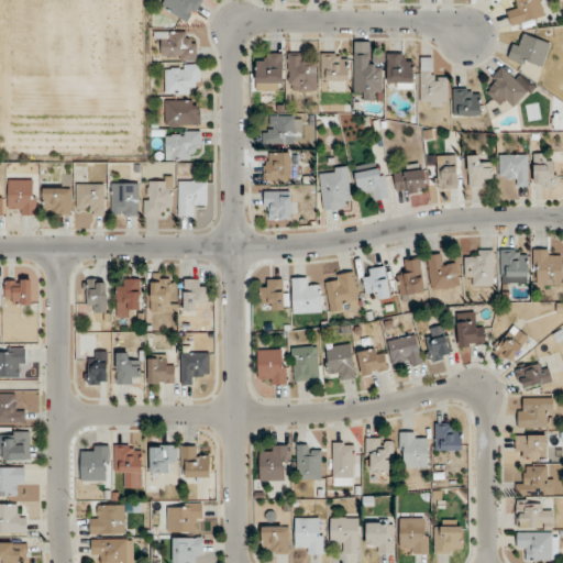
[(188,22),(200,0),(165,0),(162,8),(188,22)]
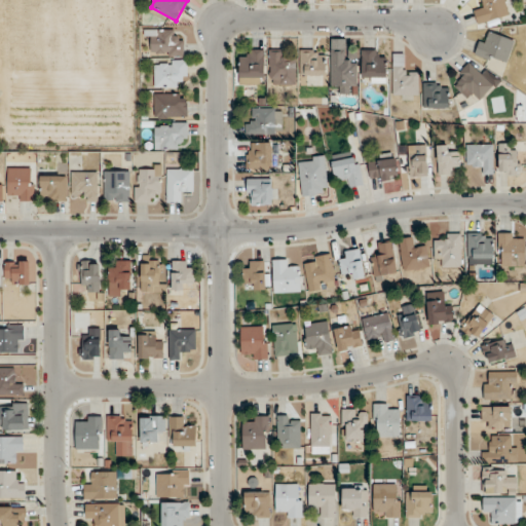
[(503,0),(481,0),(483,6),(474,8),(478,25),(509,16),(503,0)]
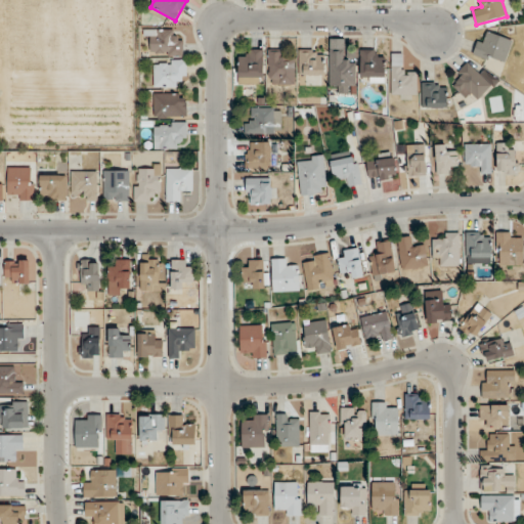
[(182,55),(182,38),(174,38),(174,30),(150,30),(150,55),(182,55)]
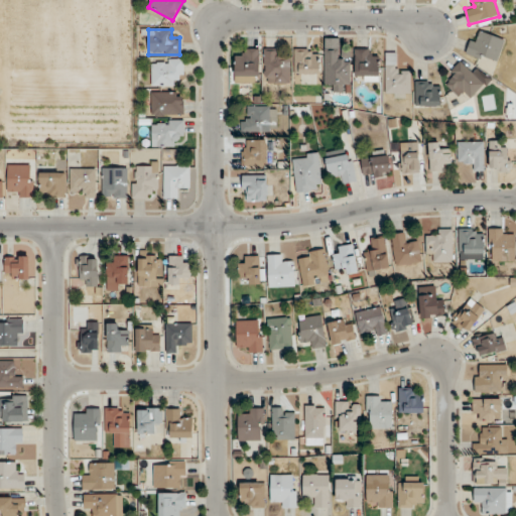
[(467,54),(495,66),(505,40),(476,29),(467,54)]
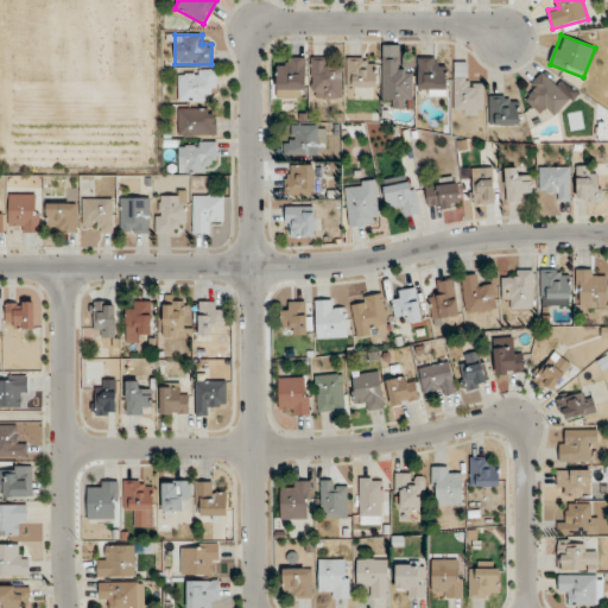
[(305,57),(277,57),(277,97),(305,97),(305,57)]
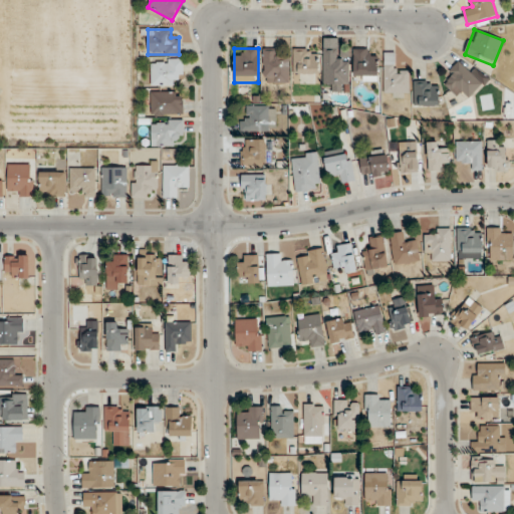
[(319,73),(319,55),(311,55),(311,48),(292,48),(292,73),(319,73)]
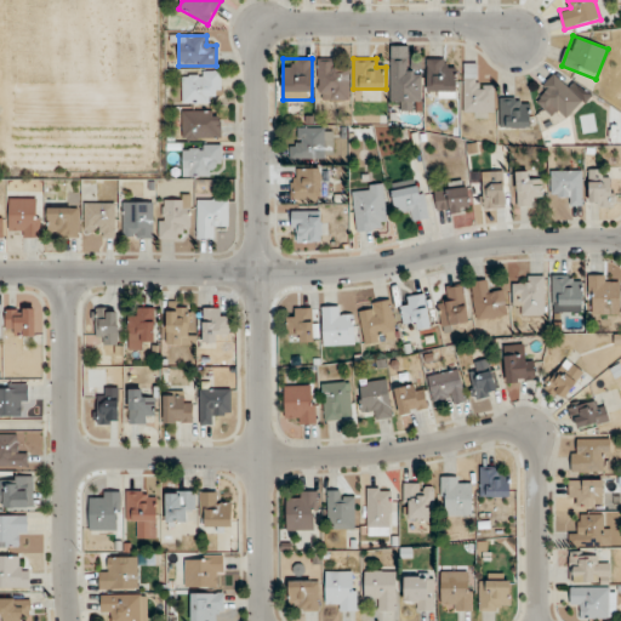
[(421,110),(421,70),(409,70),(409,58),(389,58),(389,101),(402,101),(402,110),(421,110)]
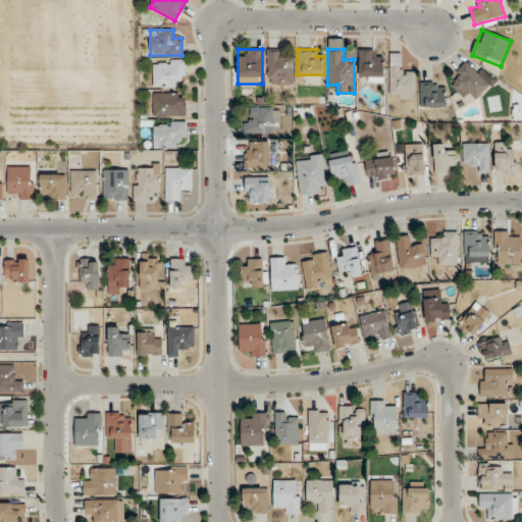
[(376,58),(376,49),(358,49),(358,81),(383,81),(383,58),(376,58)]
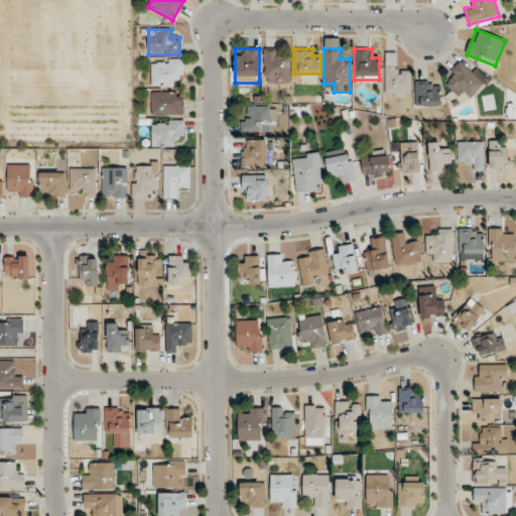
[(264,83),(290,83),(290,50),(264,50),(264,83)]
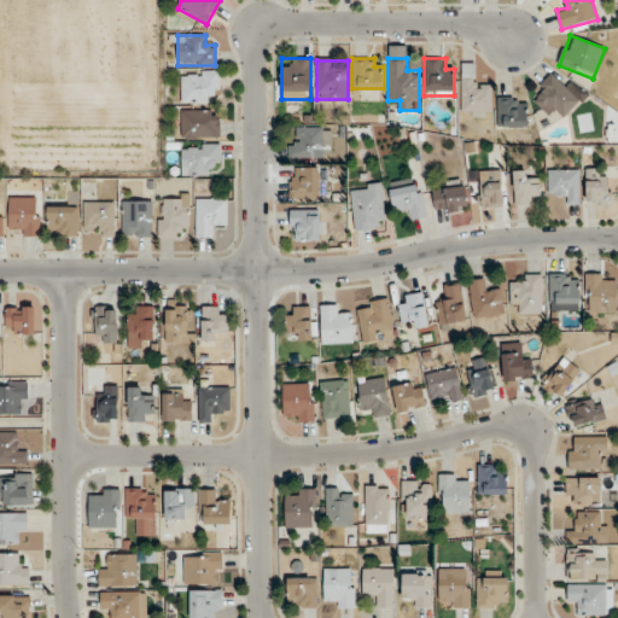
[(476,62),(460,62),(460,114),(491,114),(491,85),(476,85),(476,62)]
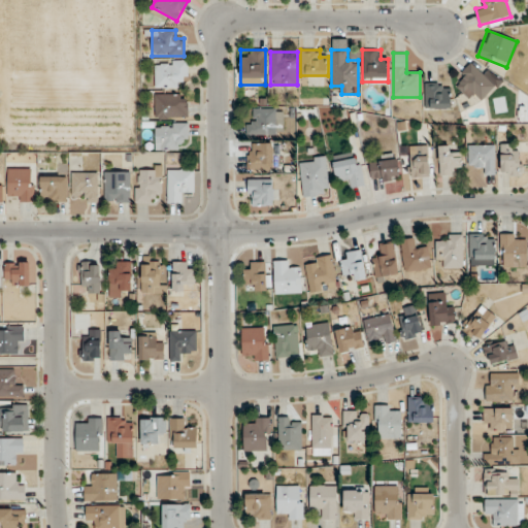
[(156,88),(177,88),(177,80),(188,79),(187,61),(155,62),(156,88)]
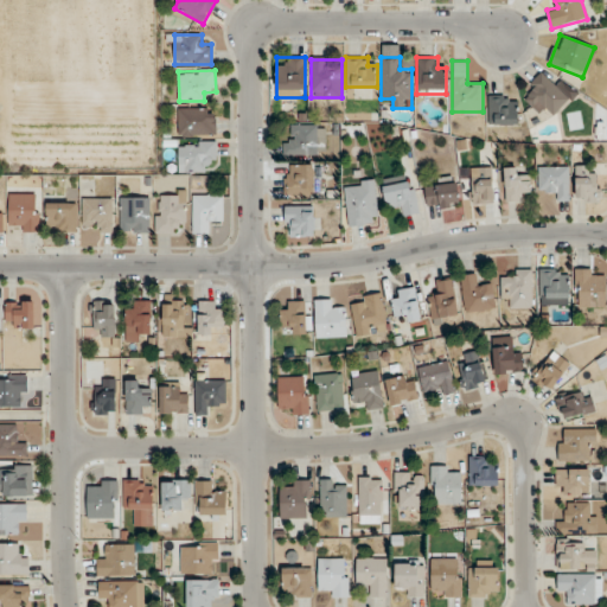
[(568,98),(543,74),(522,95),(541,114),(544,109),(551,116),(568,98)]
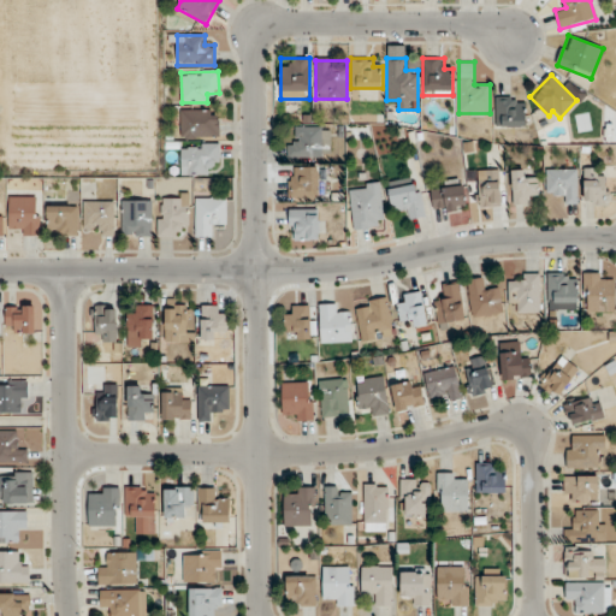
[(495,126),(525,126),(525,96),(495,96),(495,126)]
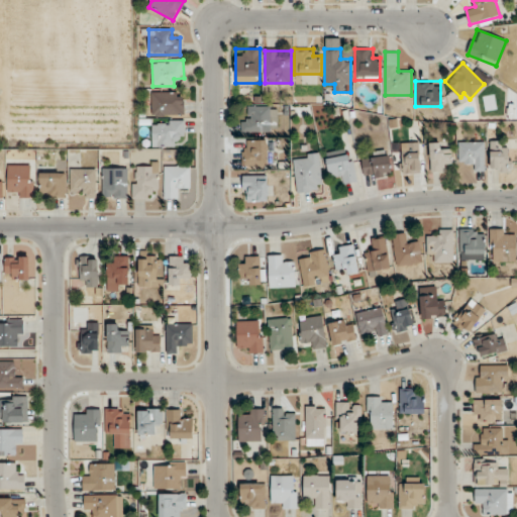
[(184,115),(184,93),(152,93),(152,115),(184,115)]
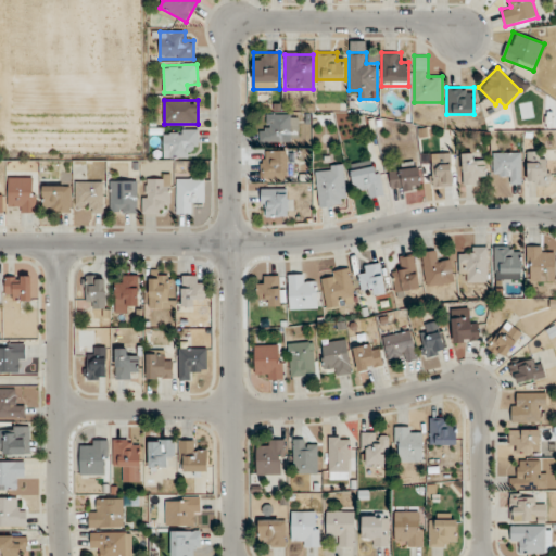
[(298,141),(298,114),(260,114),(260,141),(298,141)]
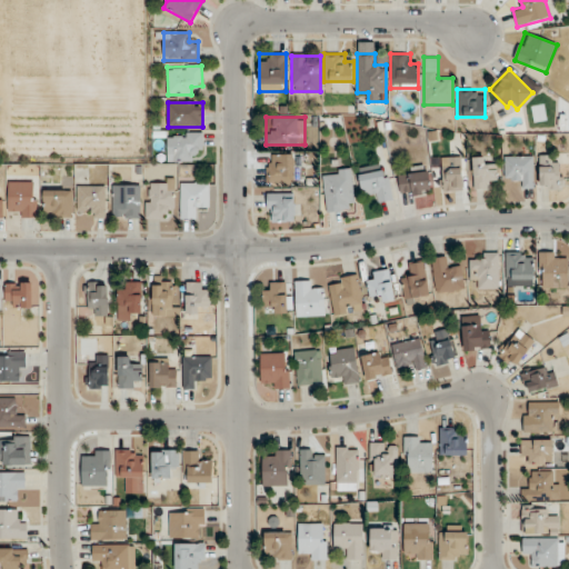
[(168,161),(191,161),(191,152),(202,152),(202,132),(168,132),(168,161)]
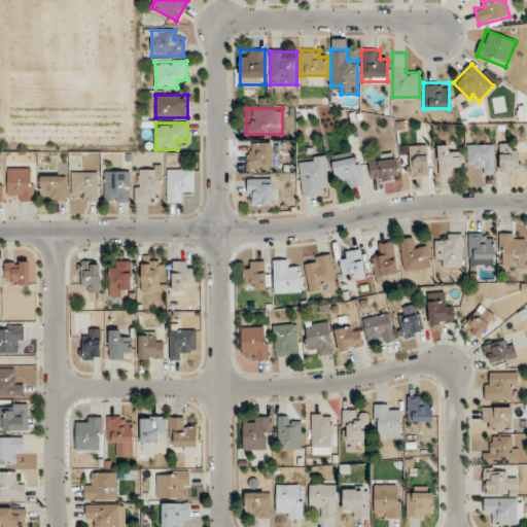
[(248,170),(273,170),(273,142),(248,142),(248,170)]
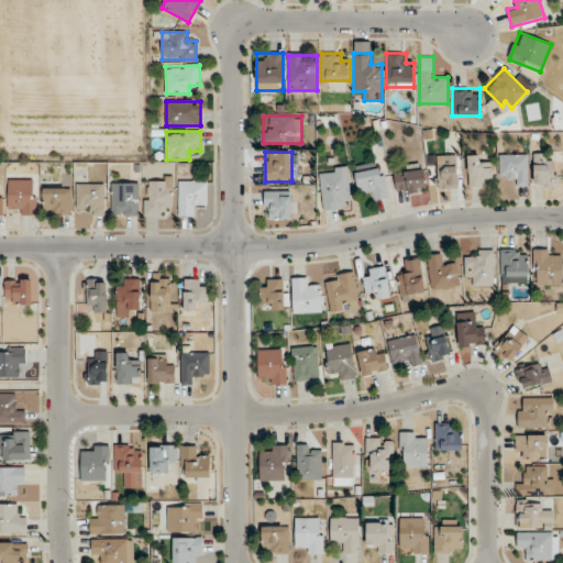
[(528,154),(498,154),(498,176),(516,176),(516,186),(528,186),(528,154)]
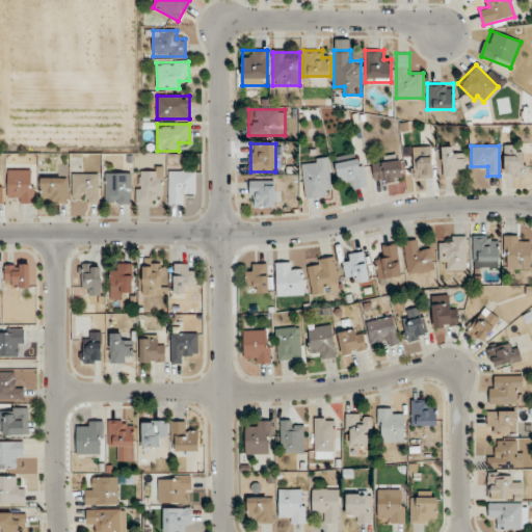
[(504,145),(504,176),(525,176),(525,145),(504,145)]
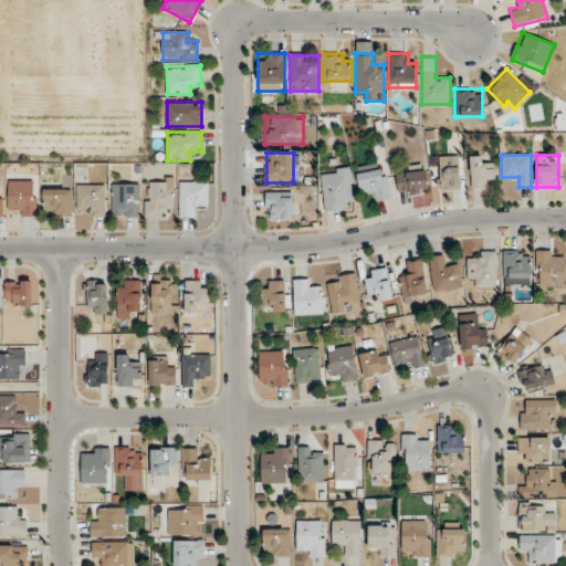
[(461,156),(439,156),(439,189),(461,189),(461,156)]
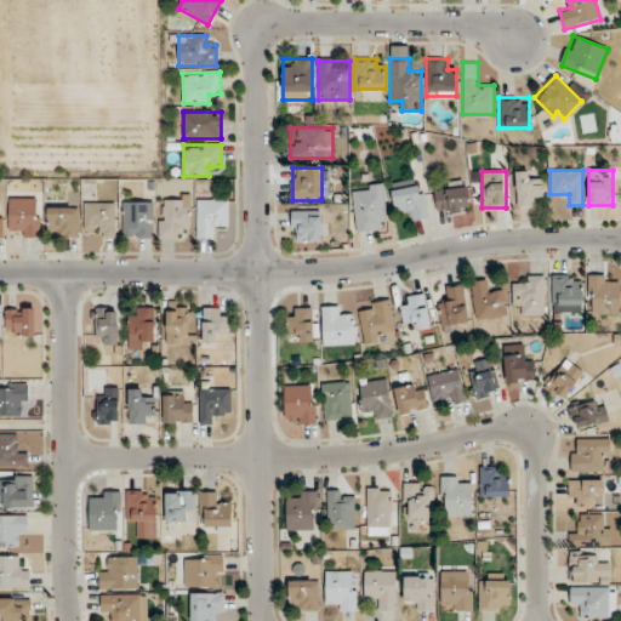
[(535,195),(542,195),(542,181),(529,181),(529,172),(516,172),(516,206),(535,206),(535,195)]
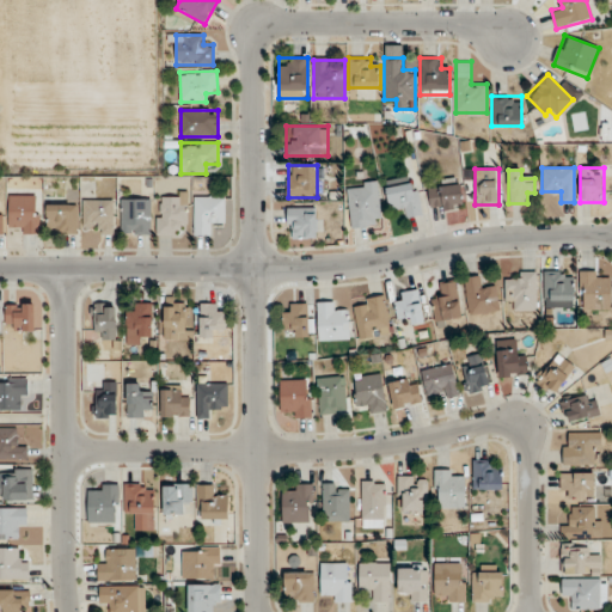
[(378,181),(347,184),(350,228),(383,225),(378,181)]
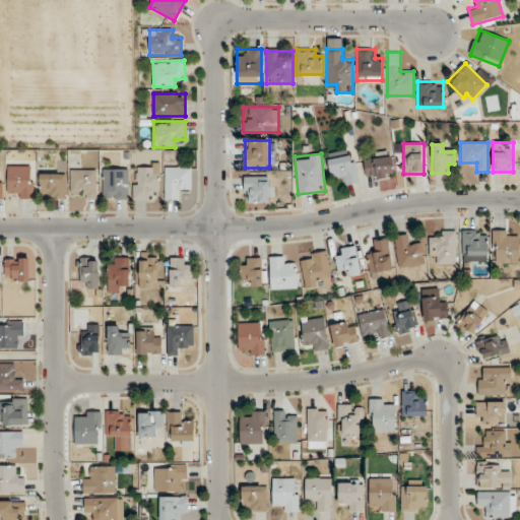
[(360,183),(352,153),(327,159),(331,179),(342,177),(345,186),(360,183)]
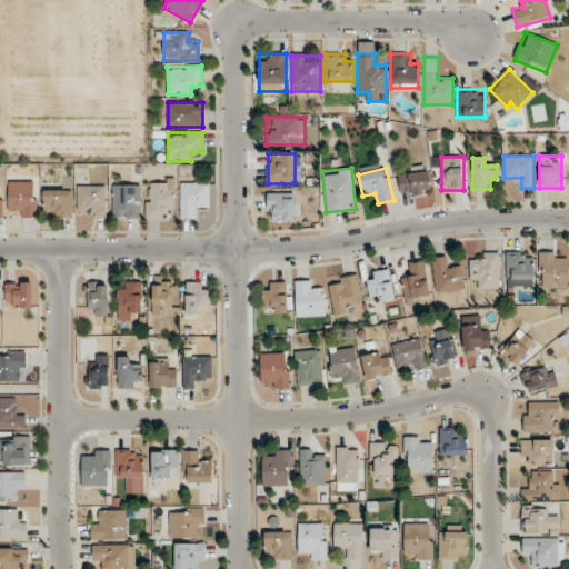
[(400,196),(431,195),(430,169),(399,170),(400,196)]
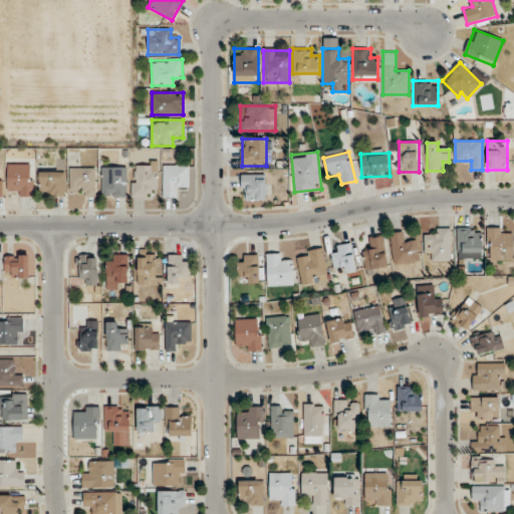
[(150,197),(150,188),(158,188),(158,163),(133,163),(133,197),(150,197)]
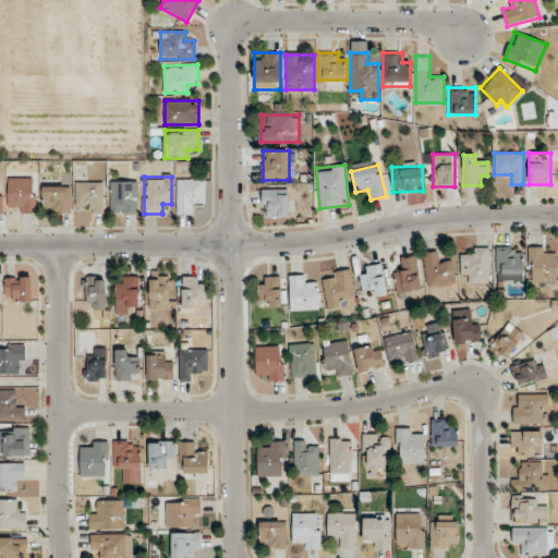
[(36,179),(9,179),(9,211),(36,211),(36,179)]
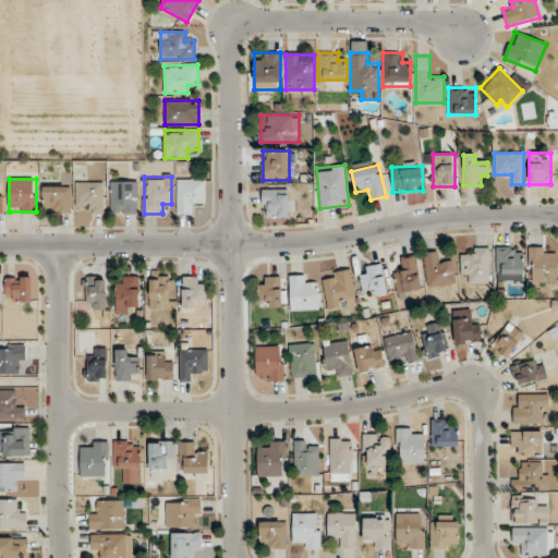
[(177,214),(194,214),(194,203),(204,203),(204,179),(177,179),(177,214)]
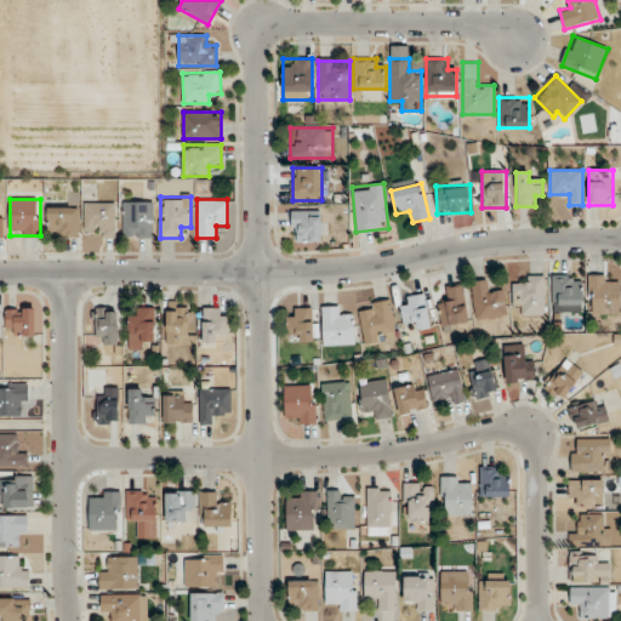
[(153,238),(153,201),(123,201),(123,238),(153,238)]
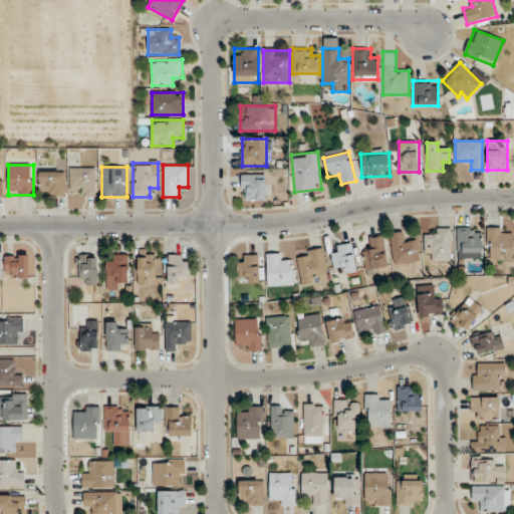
[(70,168),(70,195),(96,195),(96,168),(70,168)]
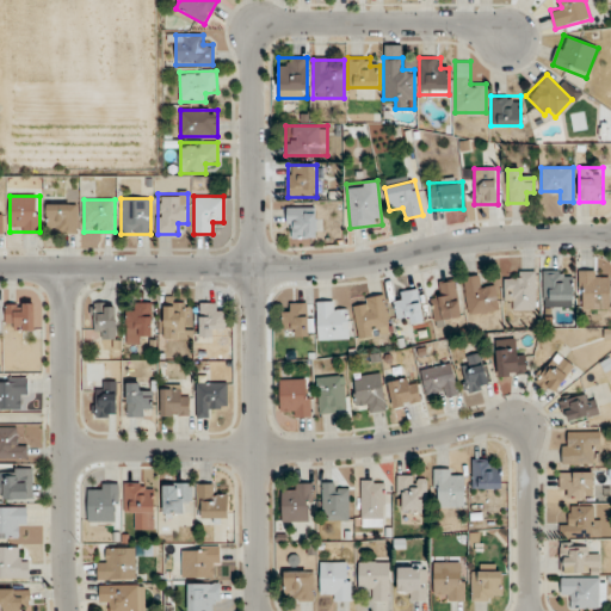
[(48,233),(78,233),(78,204),(48,204),(48,233)]
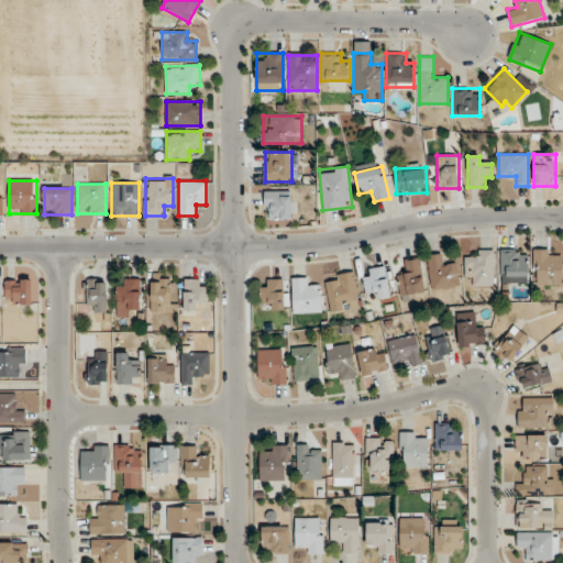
[(293,218),(293,190),(265,190),(265,218),(293,218)]
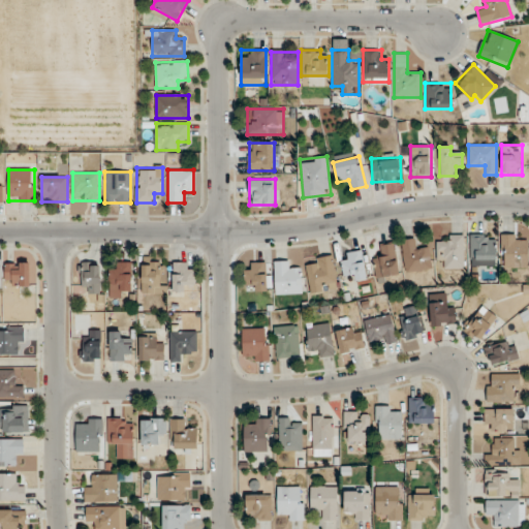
[(496,259),(496,234),(470,234),(470,259),(496,259)]
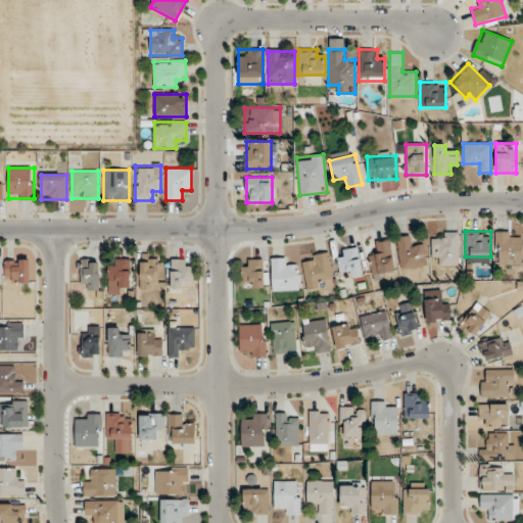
[(522,264),(522,239),(515,240),(515,231),(495,231),(495,265),(522,264)]
